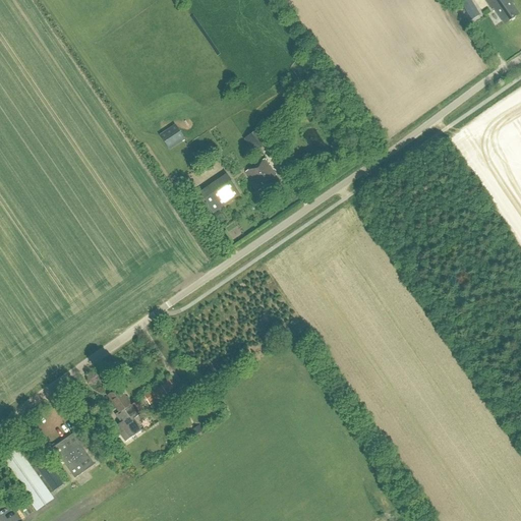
[(455,0),(471,21),(482,13),(472,0),(455,0)]
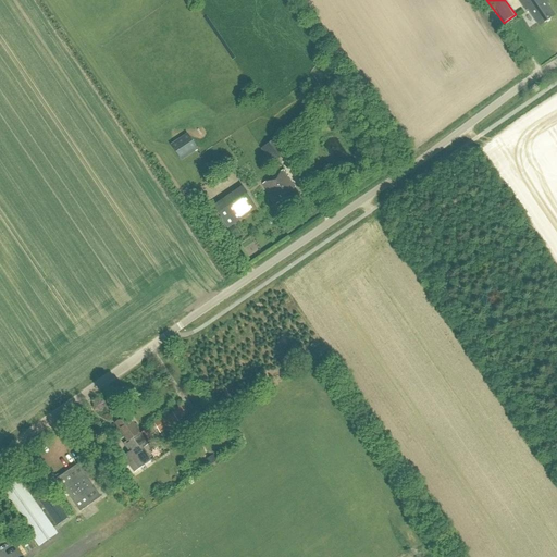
[(555,16),(547,4),(549,3),(546,0),(517,0),(525,12),(527,10),(539,27),(555,16)]
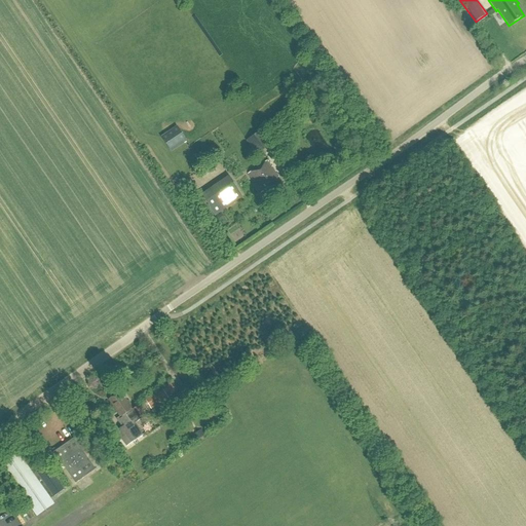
[(172,152),(188,141),(178,126),(161,137),(172,152)]
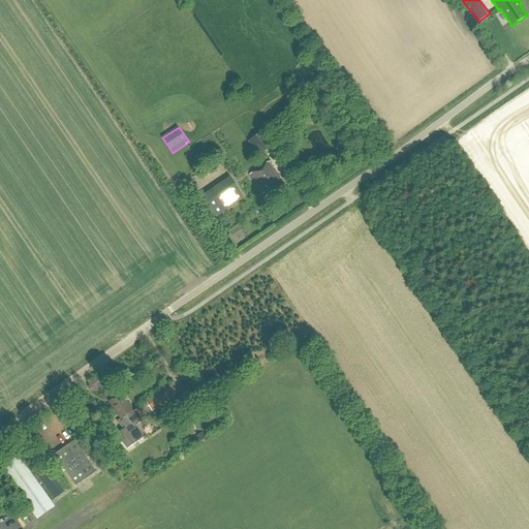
[(262,132),(252,139),(253,139),(254,138),(262,152),(261,153),(272,146),(262,132)]
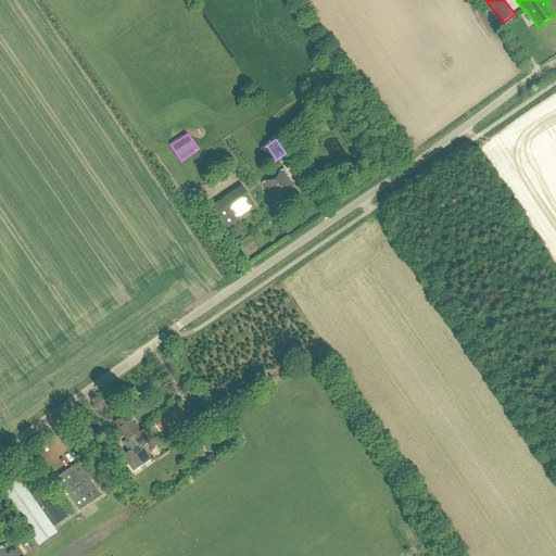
[(282,172),(262,185),(276,204),(279,203),(285,211),(301,200),(282,172)]
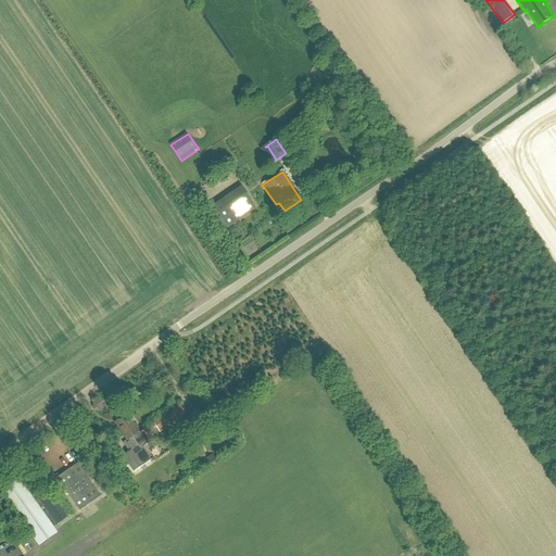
[(228,226),(257,206),(242,184),(213,203),(228,226)]
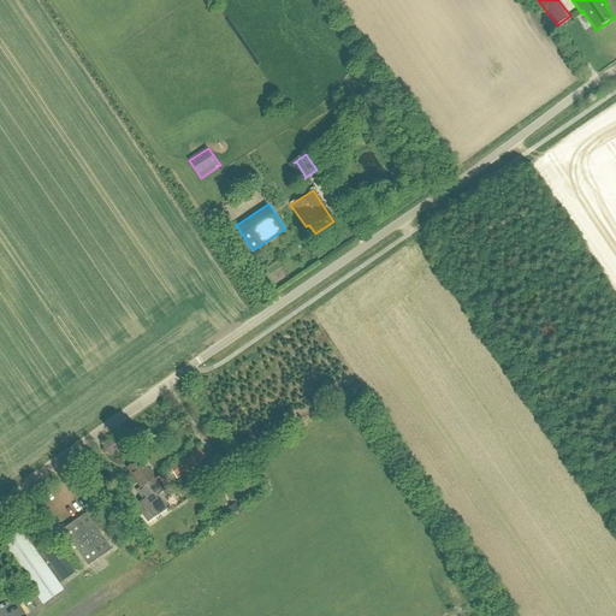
[(177,480),(197,467),(190,455),(170,468),(177,480)]
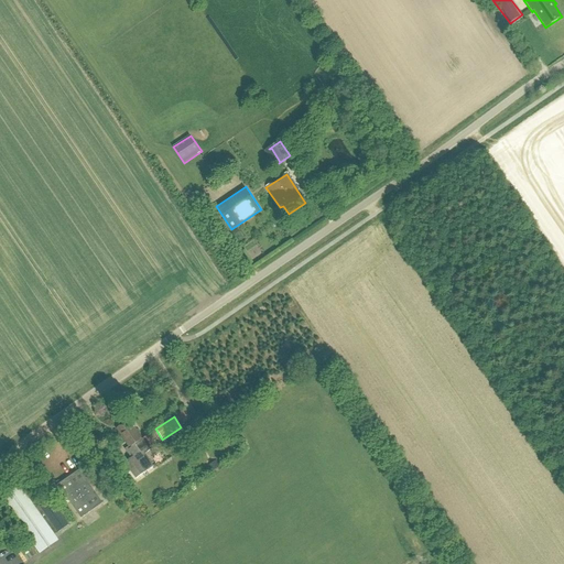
[(136,455),(125,462),(136,478),(153,467),(145,454),(150,451),(156,446),(149,435),(142,440),(129,420),(116,429),(129,447),(131,446),(136,455)]
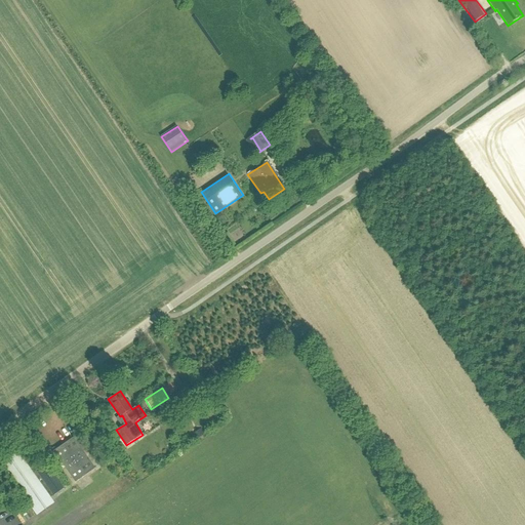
[(75,483),(95,469),(92,465),(74,438),(53,451),(73,479),(75,483)]
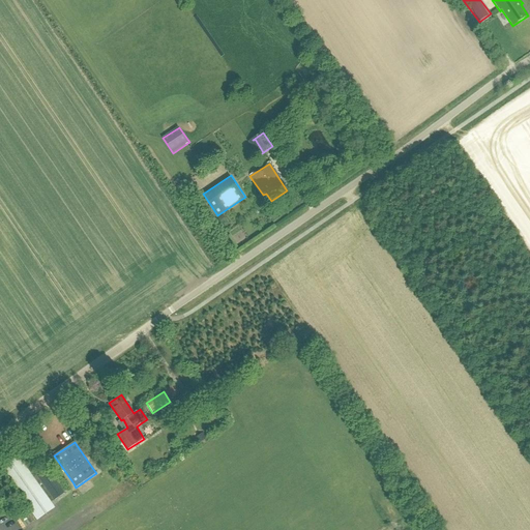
[(35,480),(20,459),(19,458),(1,470),(38,520),(55,507),(52,503),(64,494),(63,492),(48,470),(38,477),(38,478),(35,480)]
